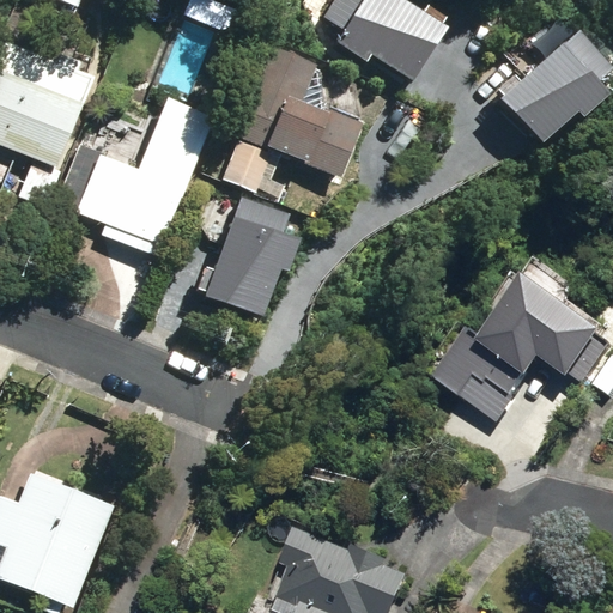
[(337,0),(326,19),(346,31),(339,42),(369,61),(374,54),(416,80),(449,28),(404,0),(337,0)]
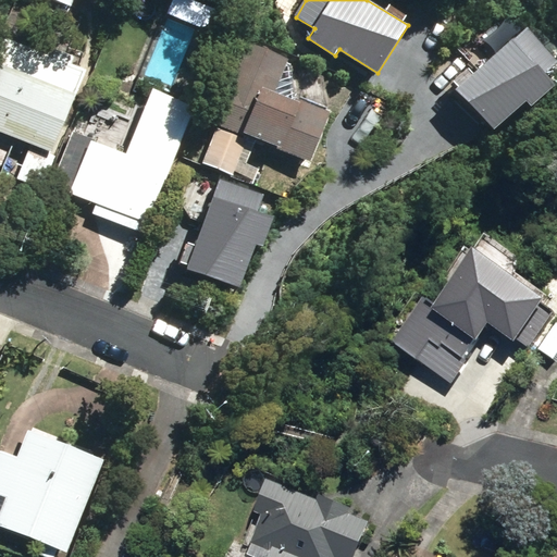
[(556,59),(527,27),(460,89),(496,128),(527,100),(531,104),(554,84),(544,73),(556,60),(556,59)]
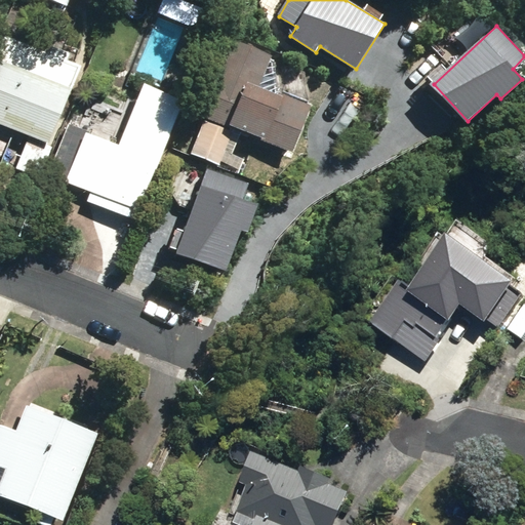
[(0,34),(0,124),(49,145),(81,67),(0,34)]
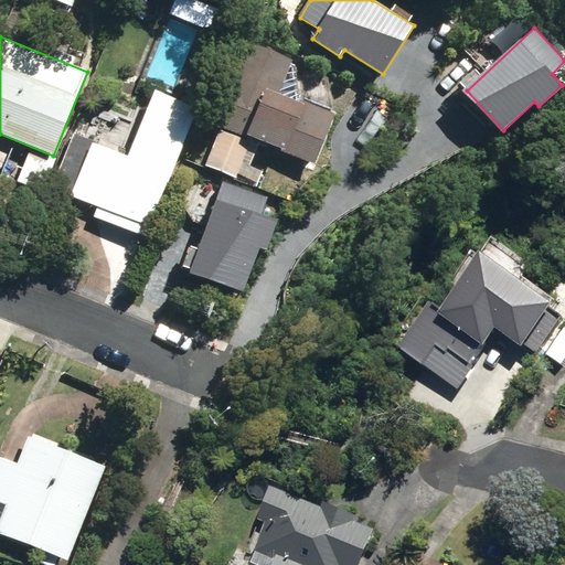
[(247,43),(216,125),(317,162),(337,112),(307,99),(305,105),(277,94),(290,60),(247,43)]
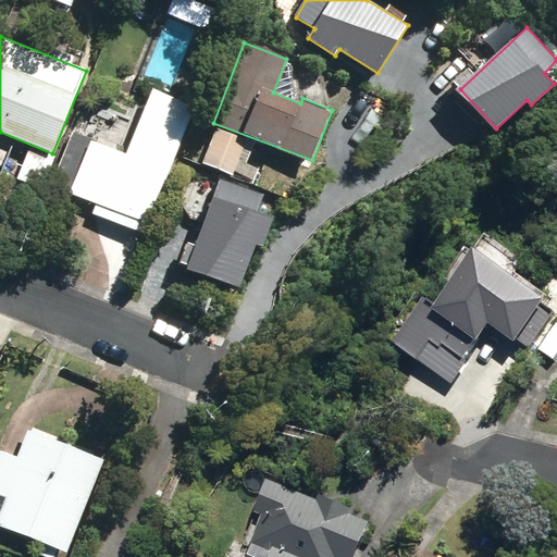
[(69,192),(140,221),(143,222),(187,114),(145,97),(120,156),(88,144),(69,192)]
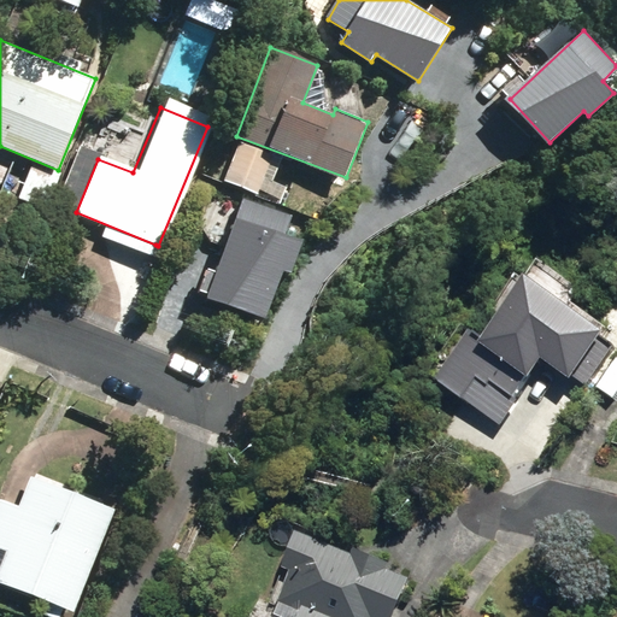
[(271,156),(240,144),(224,181),(257,193),(271,156)]
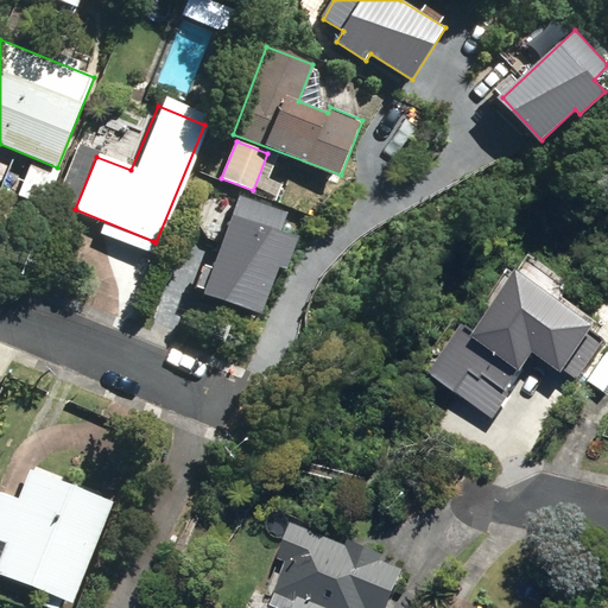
[(286,215),(241,197),(206,292),(261,312),(278,266),(286,270),(297,240),(279,233),(286,215)]
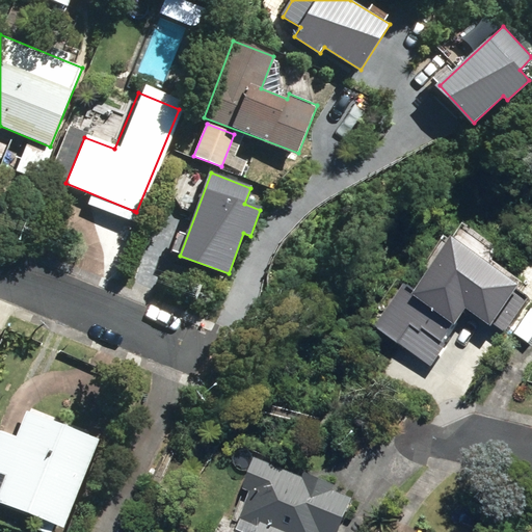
[(402,284),(373,325),(428,363),(466,308),(490,324),(520,283),(452,237),(415,292),(402,284)]
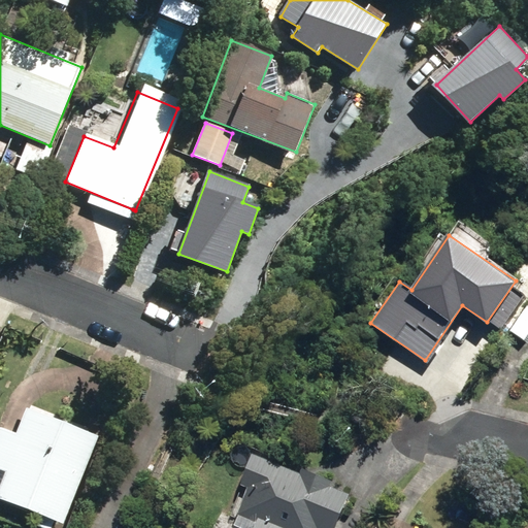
[(13,395),(0,421),(0,499),(54,526),(98,435),(13,395)]
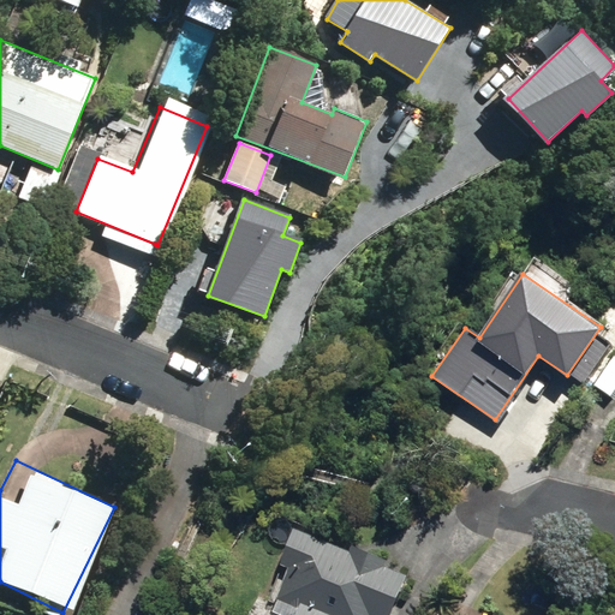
[(274,602),(269,614),(394,614),(410,572),(288,527),(275,565),(286,568),(274,602)]
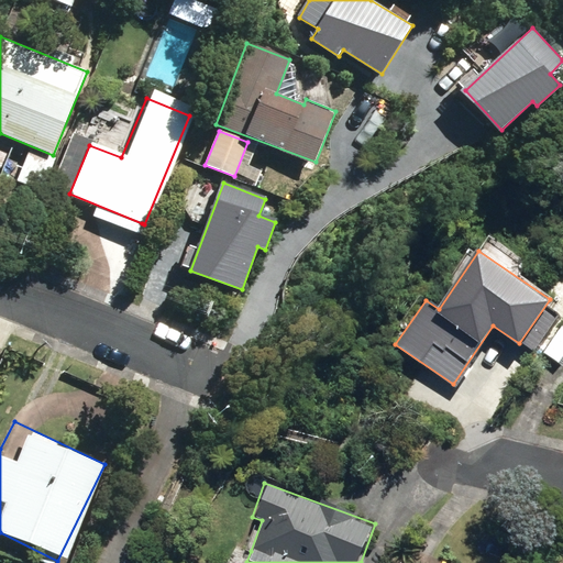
All buildings are outlined.
